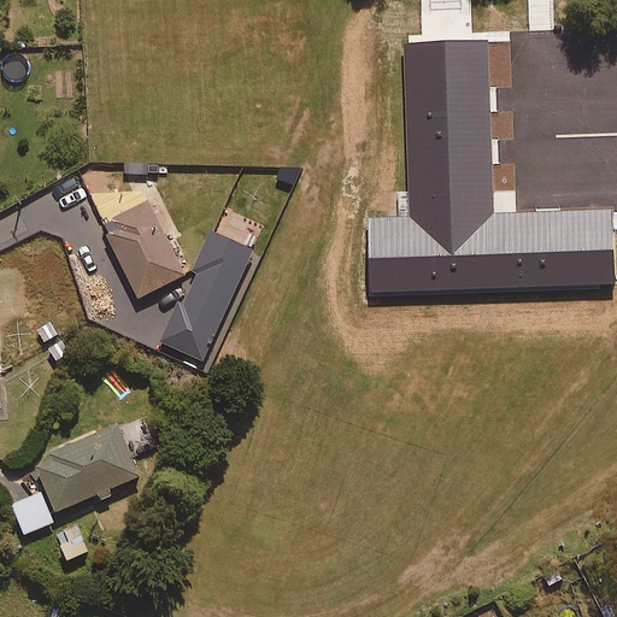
[(616,159),(544,163),(545,215),(616,212),(616,159)]
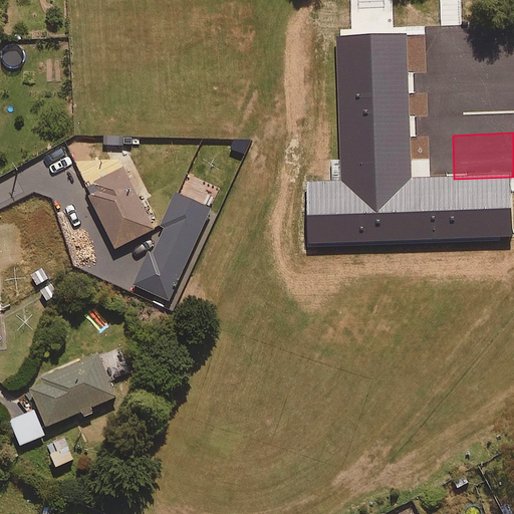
[(154,230),(123,167),(85,185),(115,248),(154,230)]
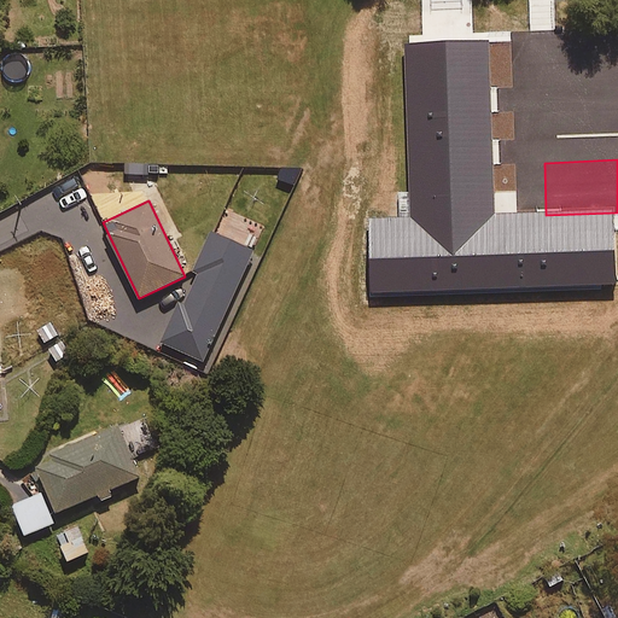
[(56,513),(98,495),(101,501),(114,496),(111,489),(139,477),(117,425),(33,461),(56,513)]
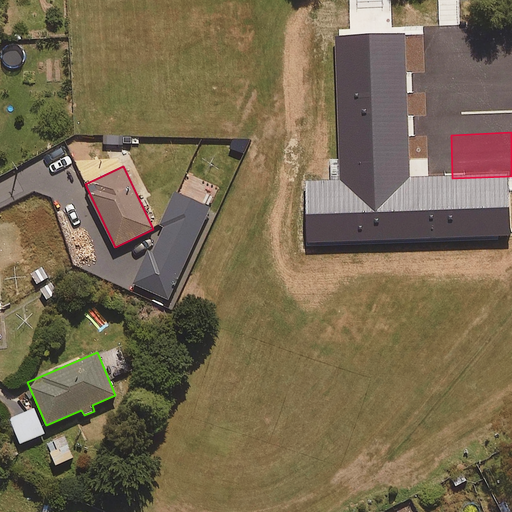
[(43,434),(34,409),(11,417),(20,443),(43,434)]
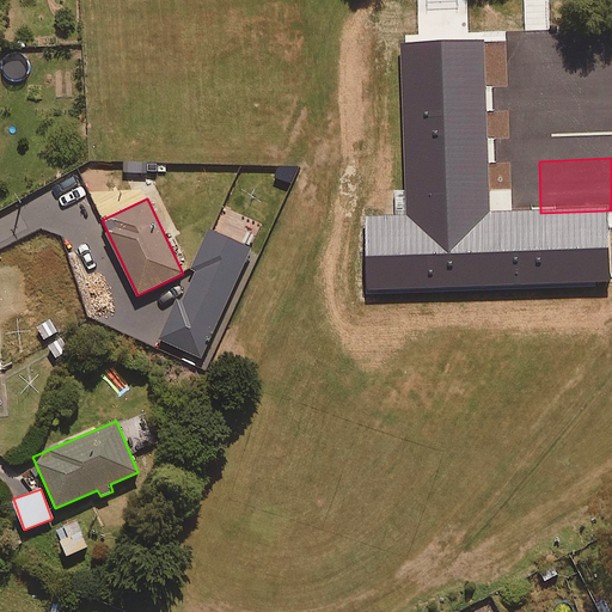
[(87,548),(77,521),(56,530),(67,556),(87,548)]
